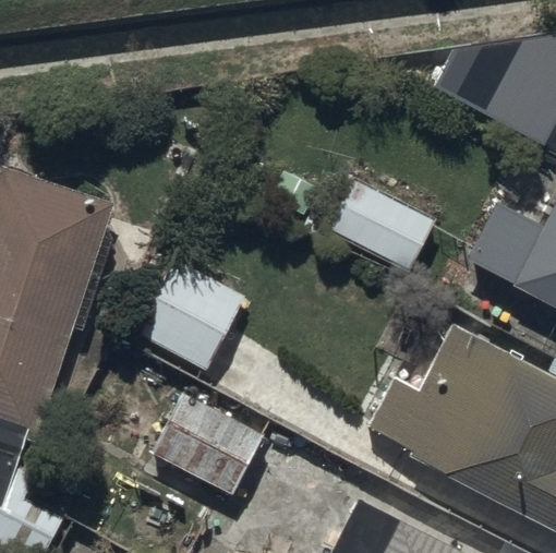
[(544,148),(555,125),(555,39),(459,52),(438,91),(544,148)]
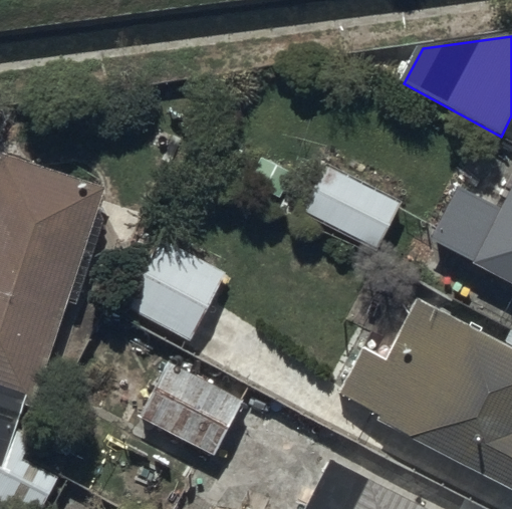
[(3,152),(0,160),(0,394),(33,406),(105,185),(3,152)]
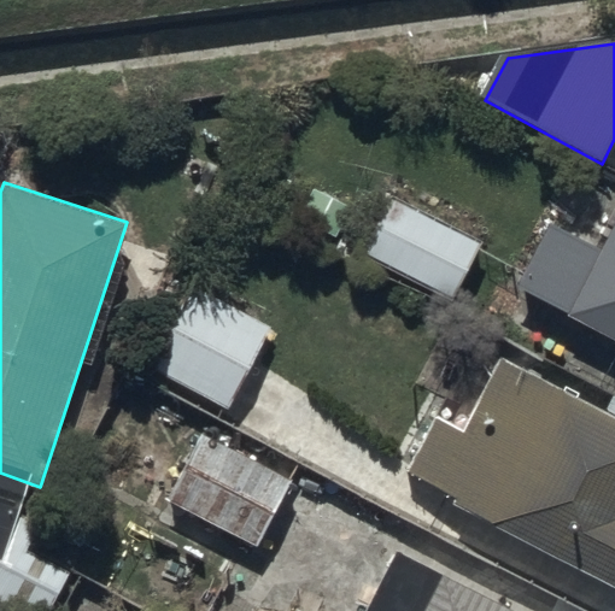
[(373,260),(443,299),(474,242),(404,204),(373,260)]
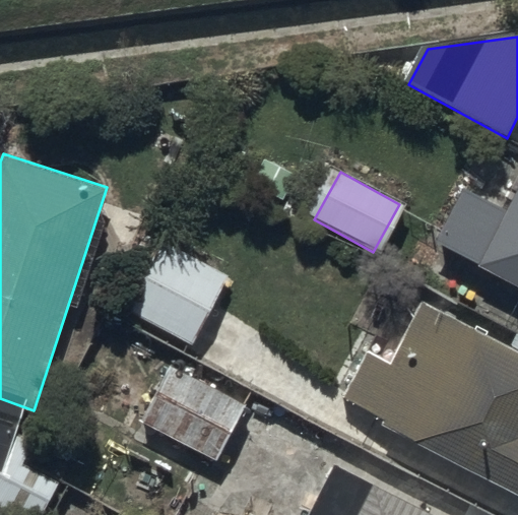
[(433,241),(517,286),(517,196),(509,212),(462,187),(433,241)]
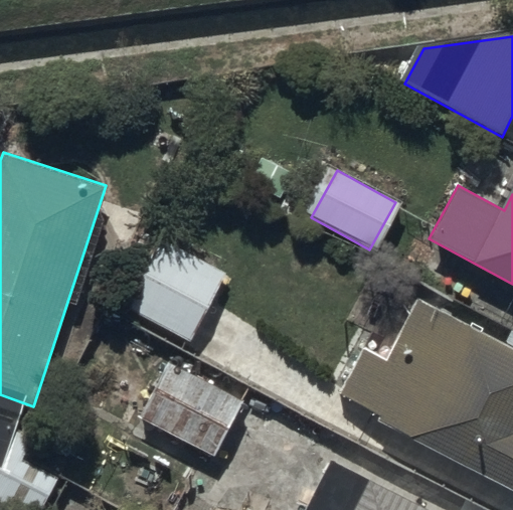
[(159,240),(129,308),(191,336),(222,270),(159,240)]
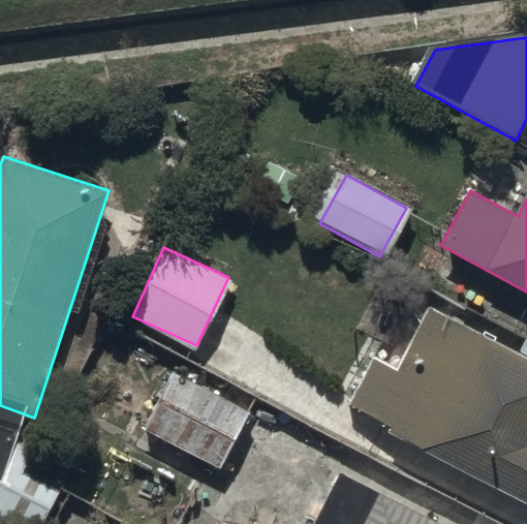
[(380,361),(352,407),(524,509),(526,504),(526,359),(440,308),(402,373),(380,361)]
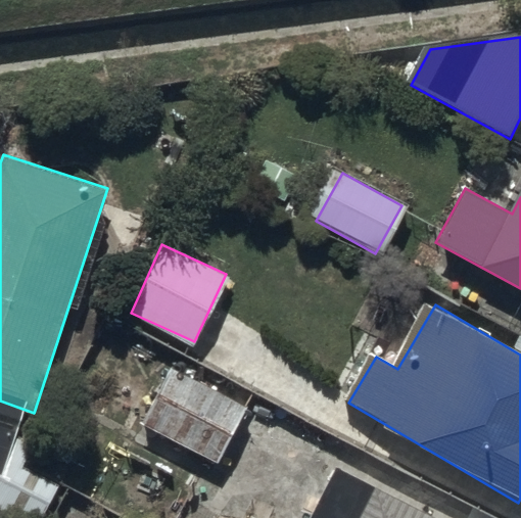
[(173,369),(140,432),(218,472),(250,409),(173,369)]
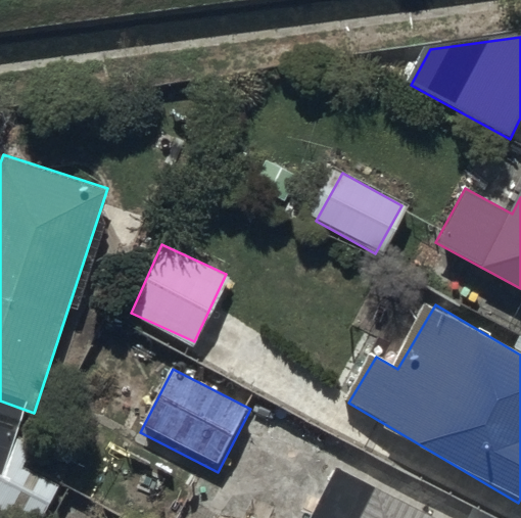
[(425,517),(337,471),(312,517),(425,517)]
